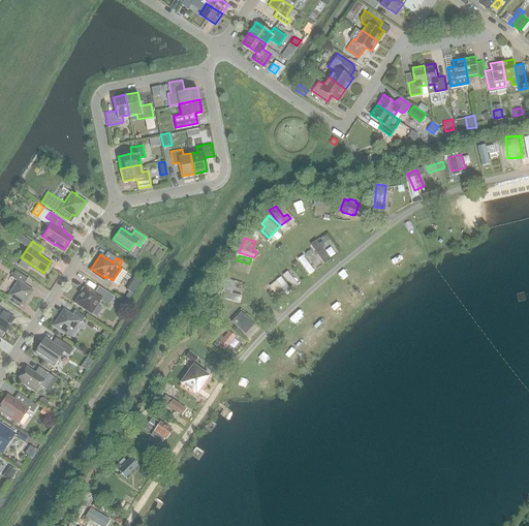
[(26,269),(30,264),(28,263),(21,257),(18,263),(26,269)]
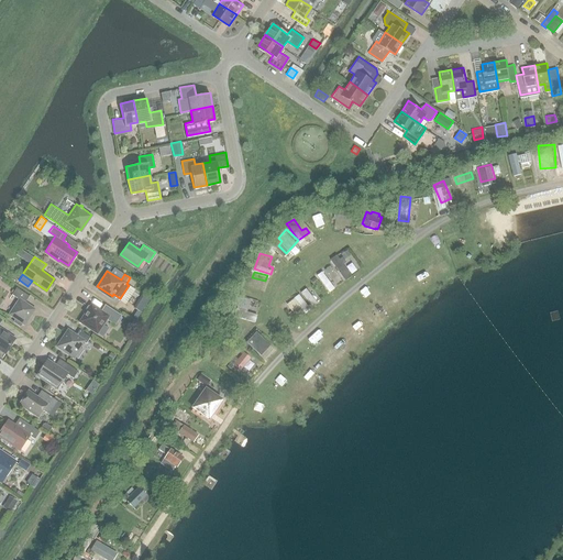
[(312,304),(319,299),(308,284),(301,288),(312,304)]
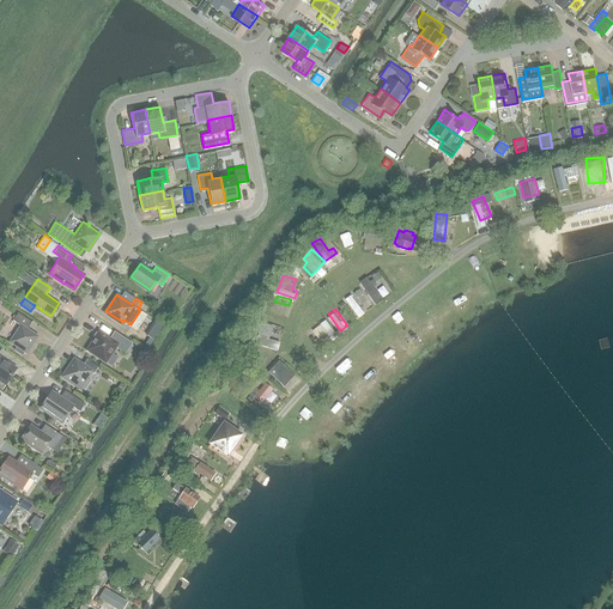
[(26,352),(37,334),(26,327),(31,320),(18,311),(12,318),(20,323),(8,340),(16,345),(13,348),(22,353),(24,349),(26,352)]
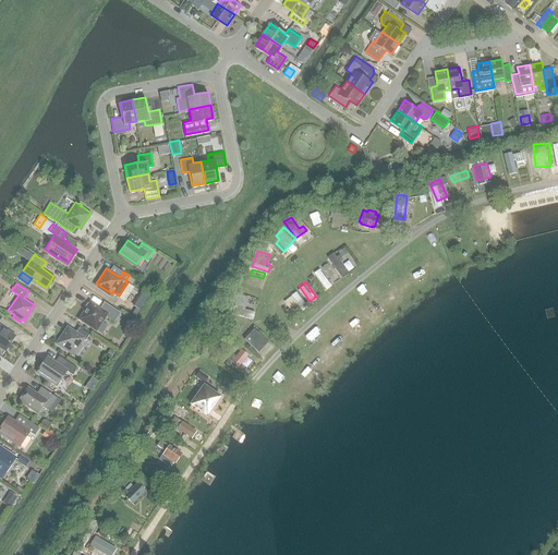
[(286,309),(293,316),(308,301),(296,288),(291,292),(296,298),(286,309)]
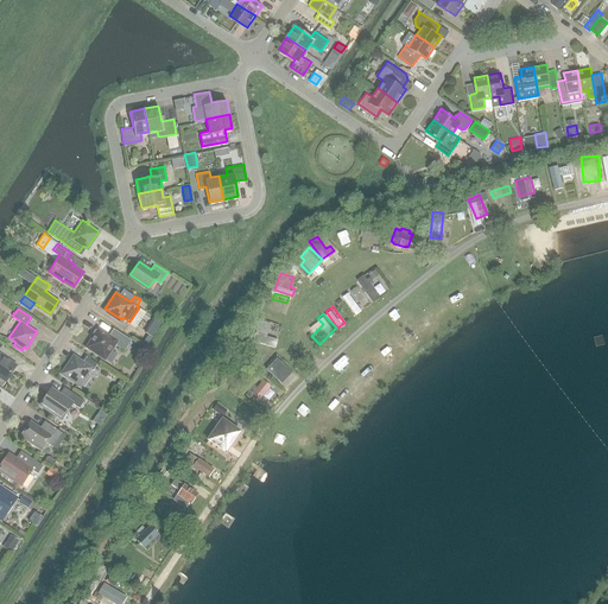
[(255,315),(253,323),(258,324),(253,337),(277,344),(279,336),(267,332),(272,319),(255,315)]
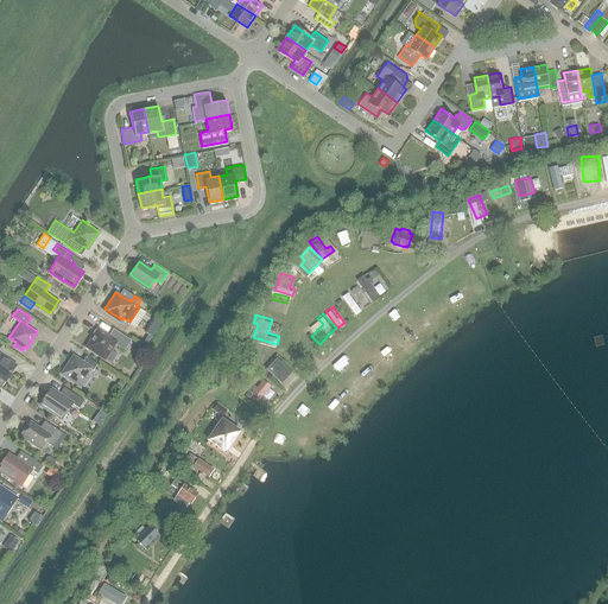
[(151,323),(157,328),(163,319),(156,316),(151,323)]
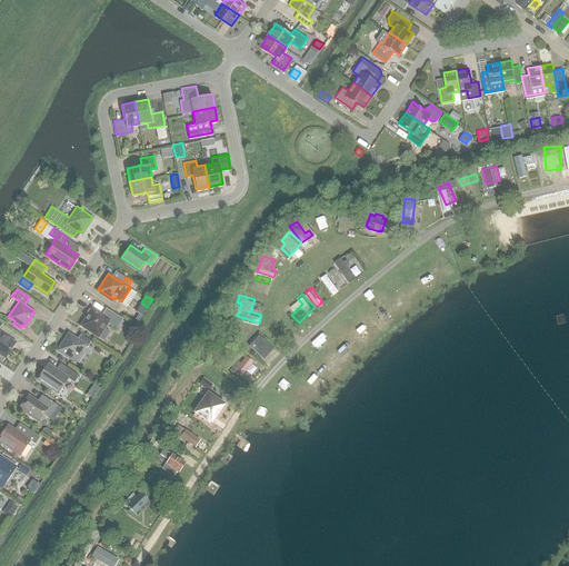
[(83,318),(80,324),(82,325),(98,336),(108,321),(116,327),(122,317),(105,305),(100,311),(91,306),(83,318)]
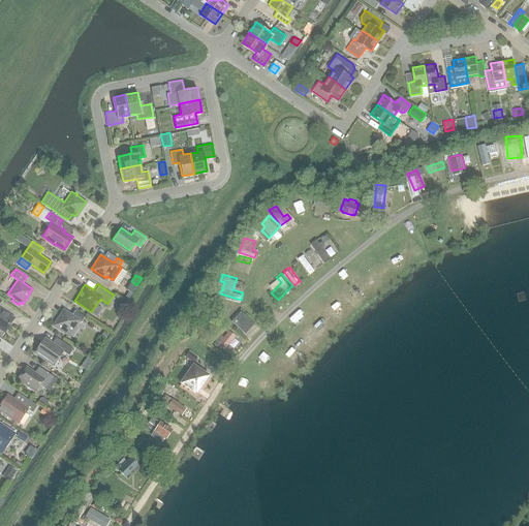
[(124,297),(127,300),(132,291),(129,289),(124,297)]
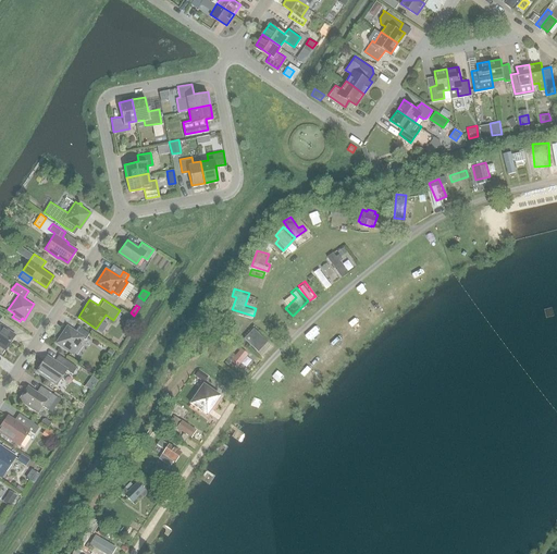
[(0,344),(4,347),(14,333),(0,323),(0,315),(1,315),(0,314),(0,344)]
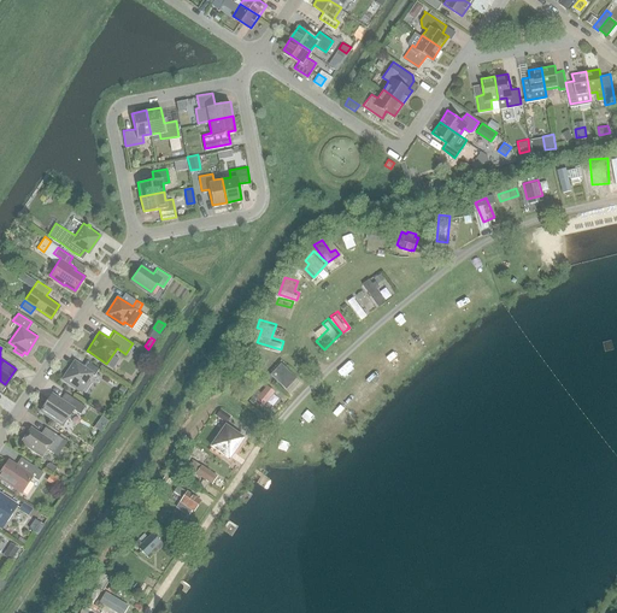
[(63,377),(80,389),(92,372),(94,373),(99,367),(87,359),(82,365),(75,360),(63,377)]
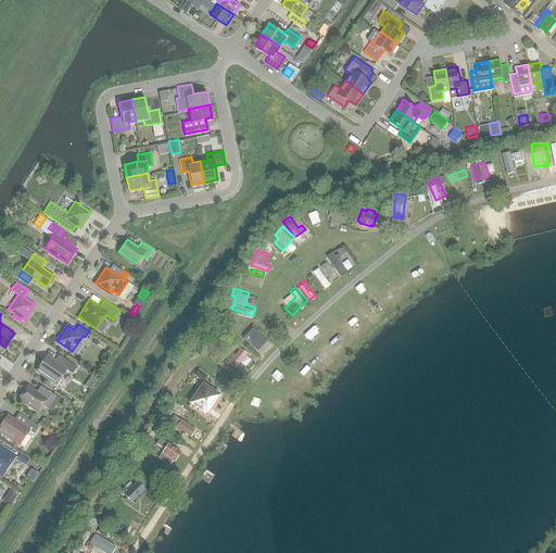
[(264,336),(253,326),(243,337),(255,347),(264,336)]
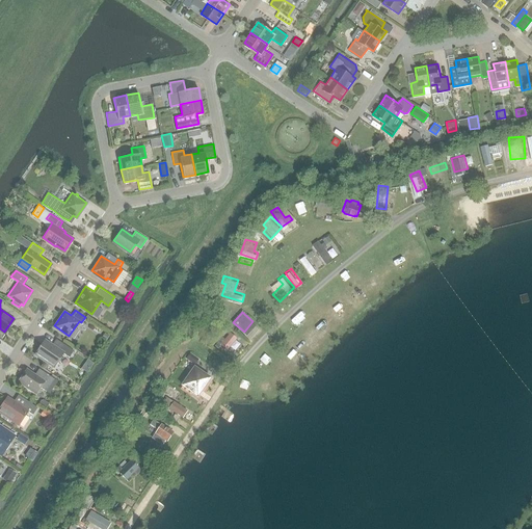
[(227,348),(237,336),(230,331),(224,337),(221,335),(214,343),(218,346),(220,344),(227,348)]
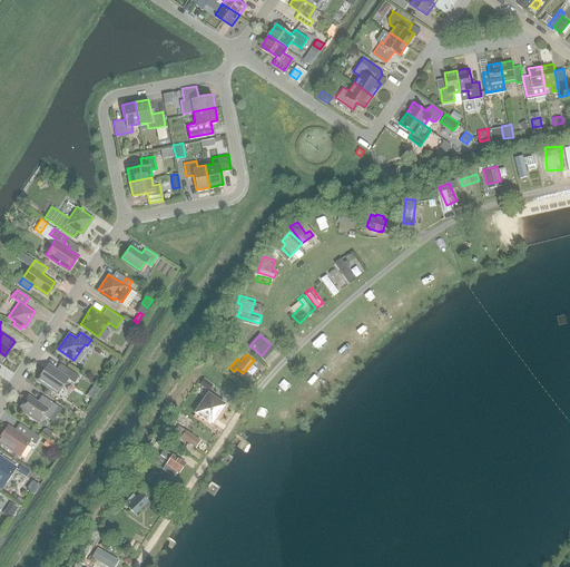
[(38,379),(57,391),(67,377),(74,381),(78,374),(65,364),(60,371),(48,363),(38,379)]
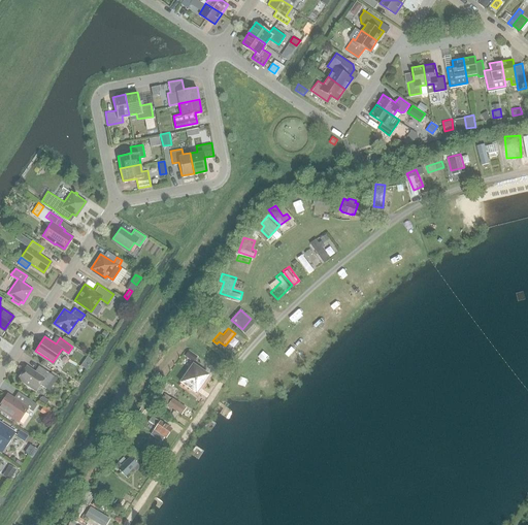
[(197,355),(189,349),(185,354),(193,360),(197,355)]
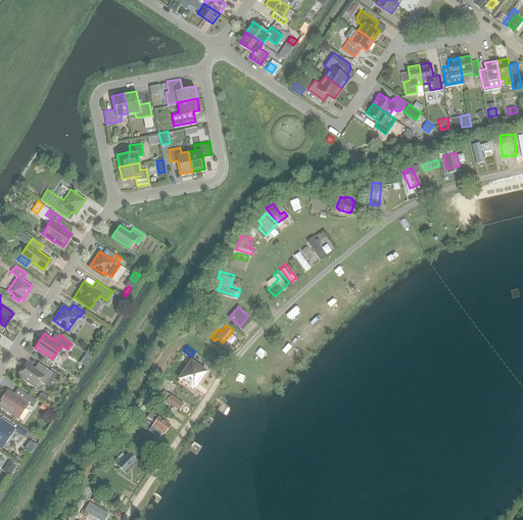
[(17,374),(35,386),(40,379),(45,383),(53,371),(41,363),(37,369),(26,361),(17,374)]
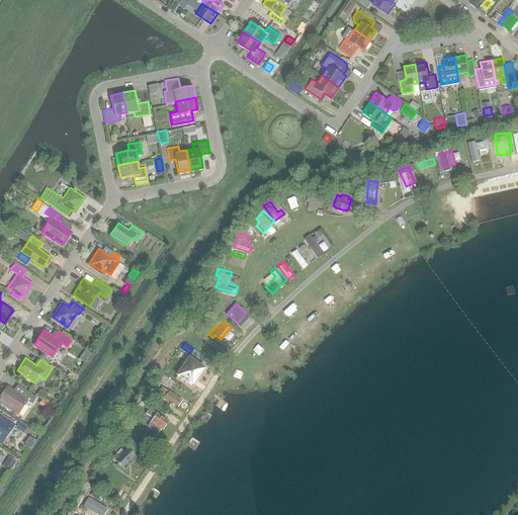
[(190,380),(200,366),(188,358),(179,372),(190,380)]
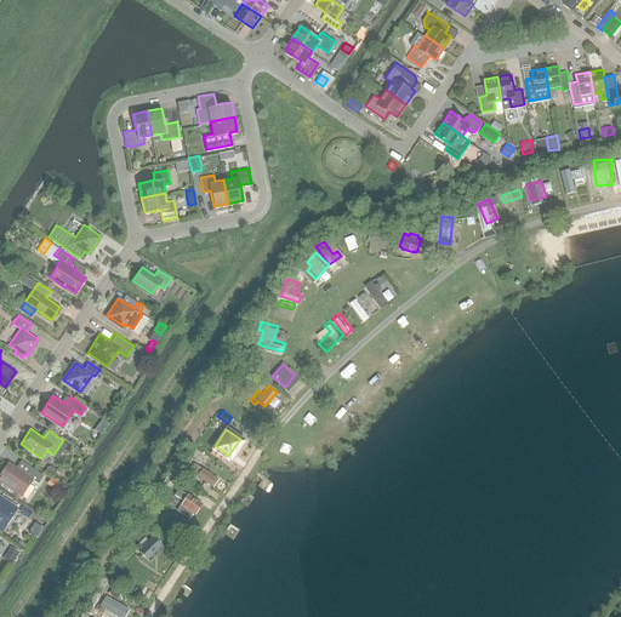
[(9,461),(0,473),(0,479),(21,493),(32,478),(38,481),(44,473),(30,466),(26,473),(9,461)]
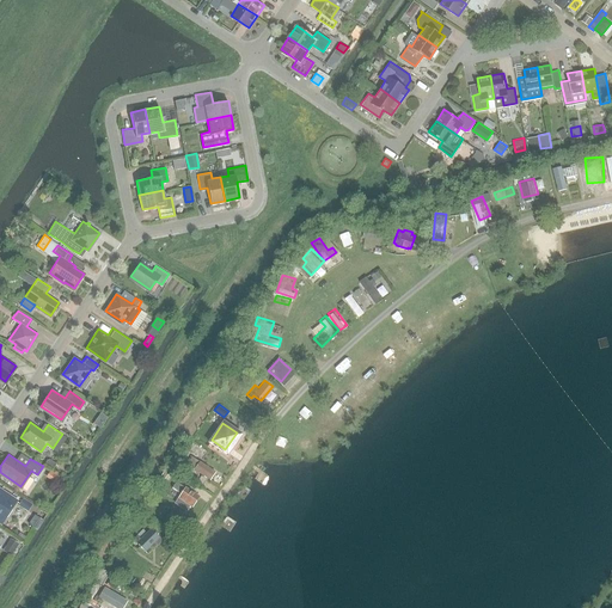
[(182,454),(175,465),(182,470),(189,459),(182,454)]
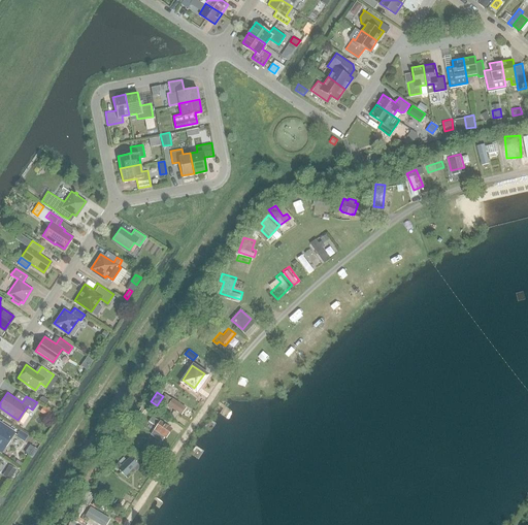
[(186,406),(172,396),(166,393),(161,400),(180,414),(186,406)]
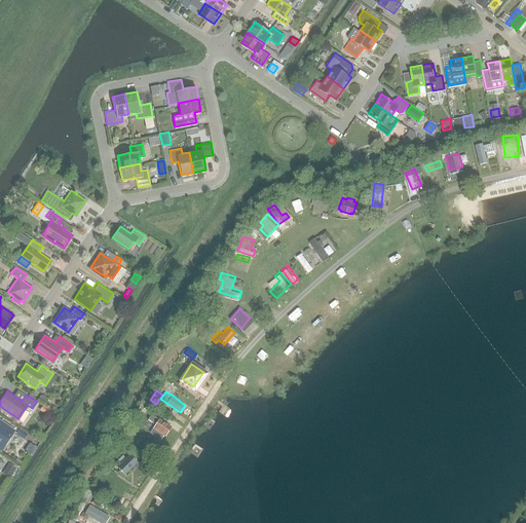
[(145,399),(138,409),(141,411),(144,406),(146,407),(150,402),(145,399)]
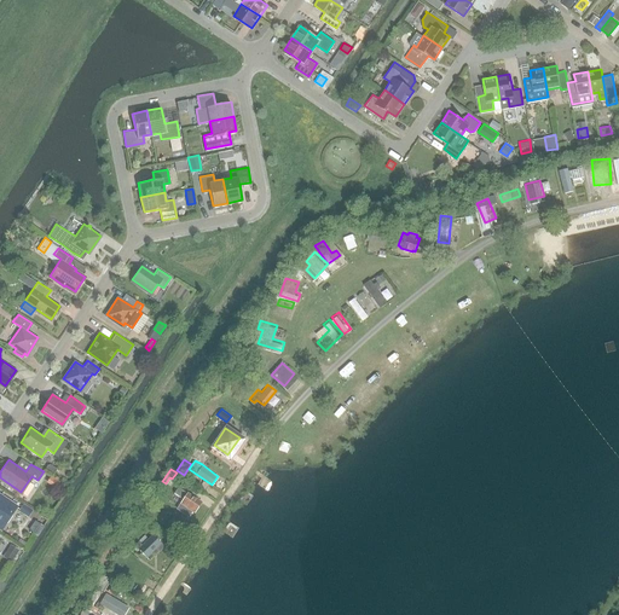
[(202,500),(187,491),(179,485),(174,492),(183,497),(177,506),(189,516),(192,510),(195,512),(202,500)]
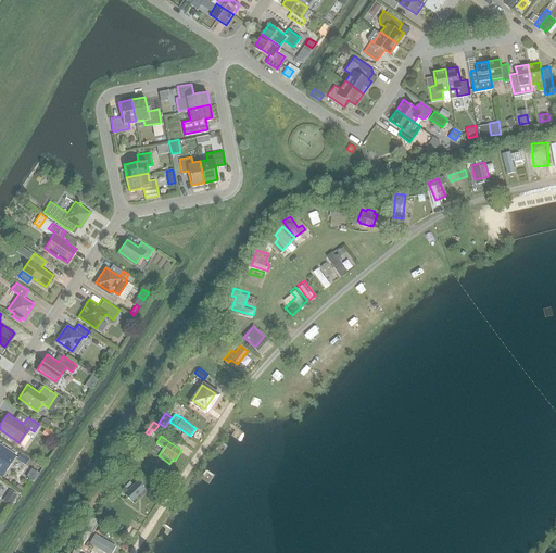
[(0,473),(2,475),(16,454),(0,443),(0,473)]
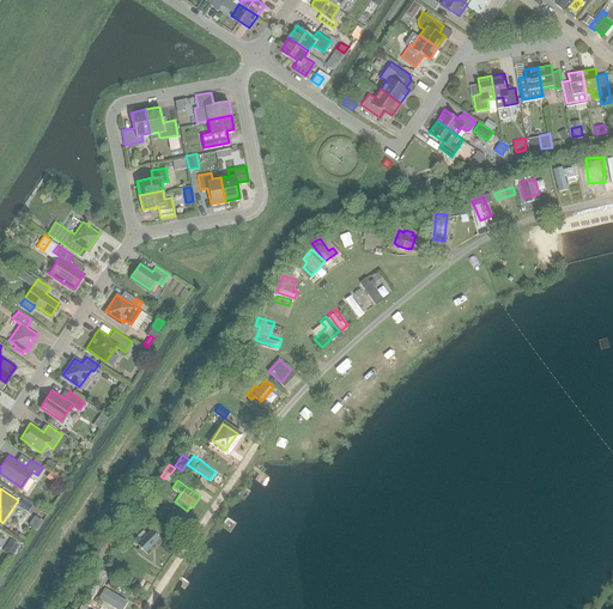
[(23,497),(18,504),(28,510),(32,503),(23,497)]
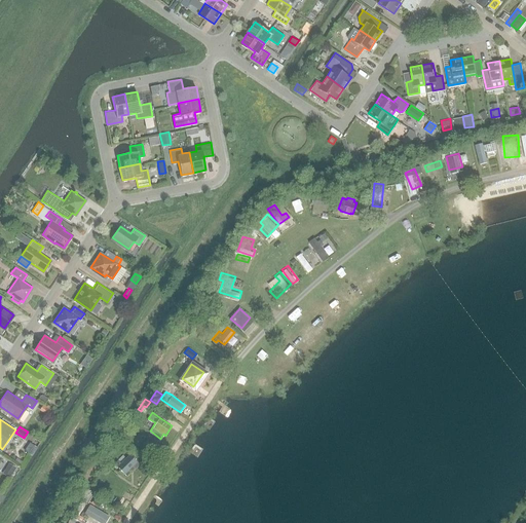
[(116,445),(122,448),(125,443),(119,440),(116,445)]
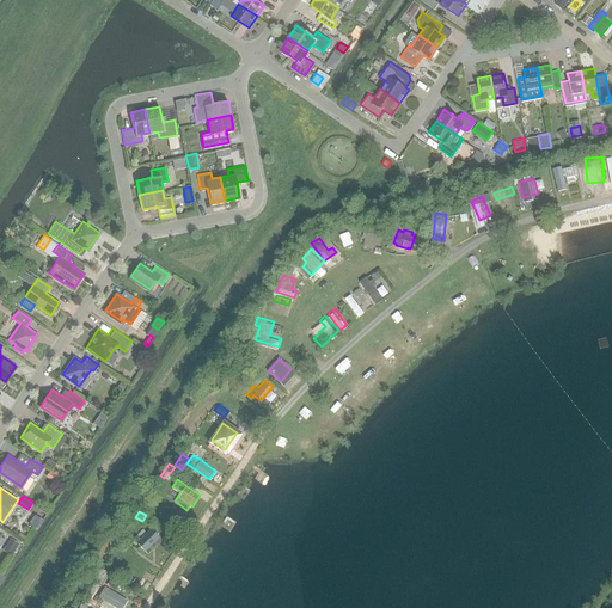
[(133,538),(136,541),(145,551),(145,550),(147,552),(159,540),(160,539),(159,536),(151,527),(146,530),(144,528),(133,538)]
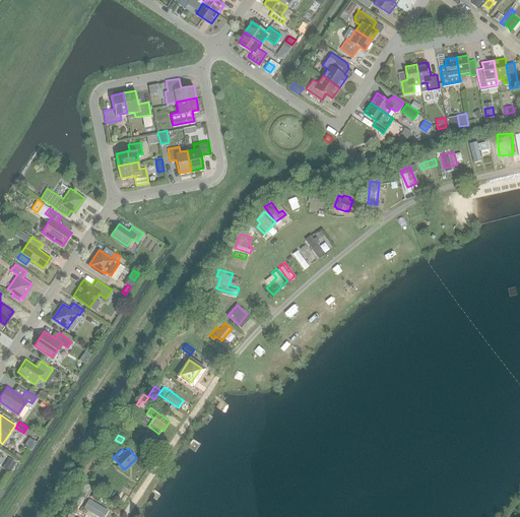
[(9,456),(2,466),(9,470),(16,460),(9,456)]
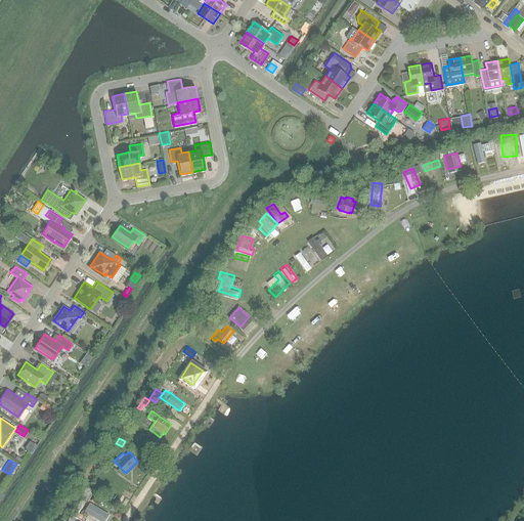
[(101,520),(103,520),(108,513),(89,502),(84,510),(101,520)]
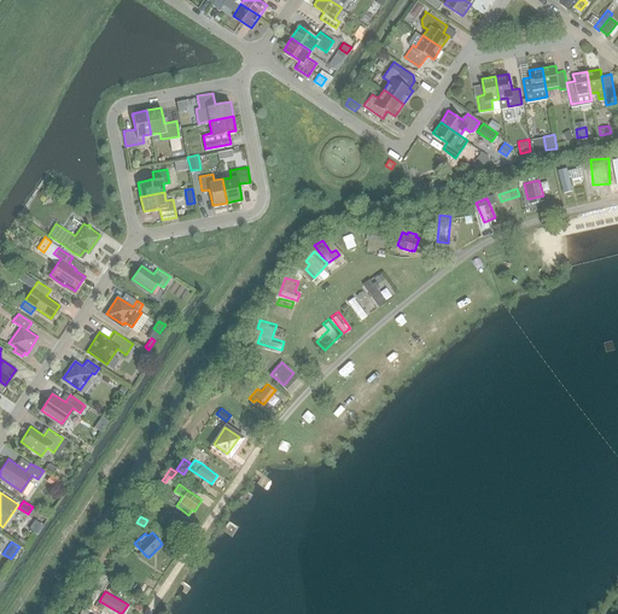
[(97,597),(91,594),(85,603),(95,610),(98,606),(93,602),(97,597)]
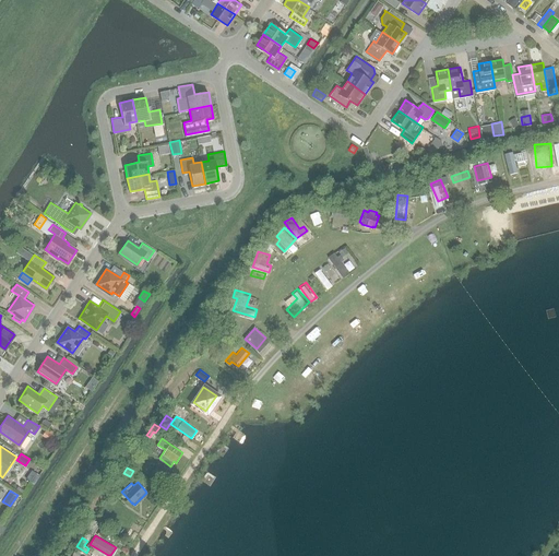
[(79,555),(83,551),(76,546),(72,553),(78,555),(79,555)]
